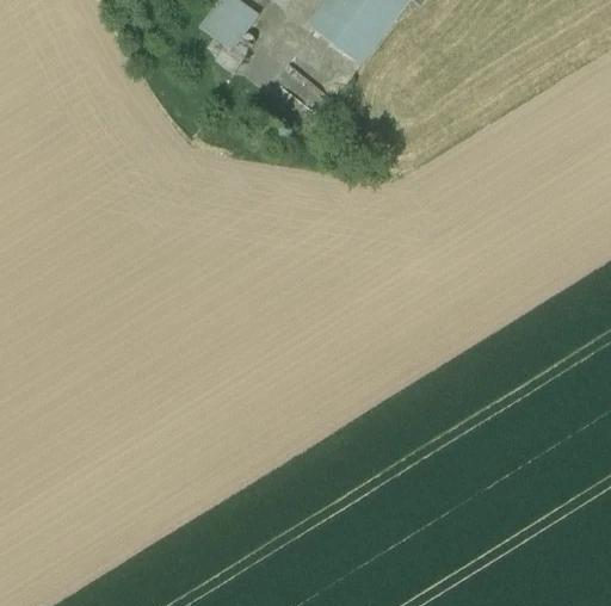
[(259,13),(241,0),(218,0),(197,30),(223,49),(230,54),(259,13)]
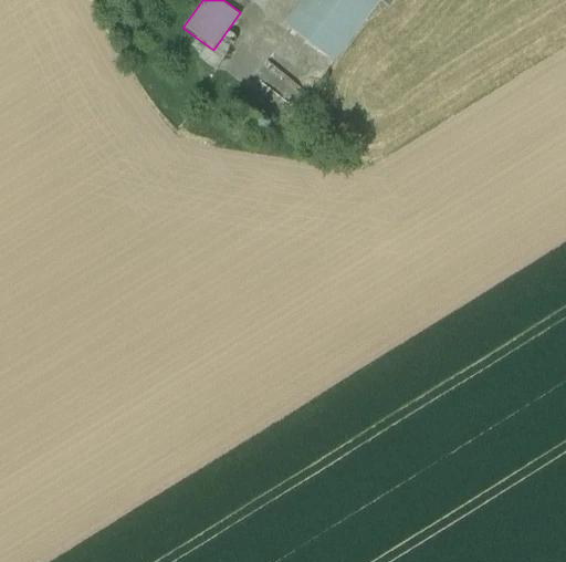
[(300,0),(284,21),(334,59),(378,0),(300,0)]
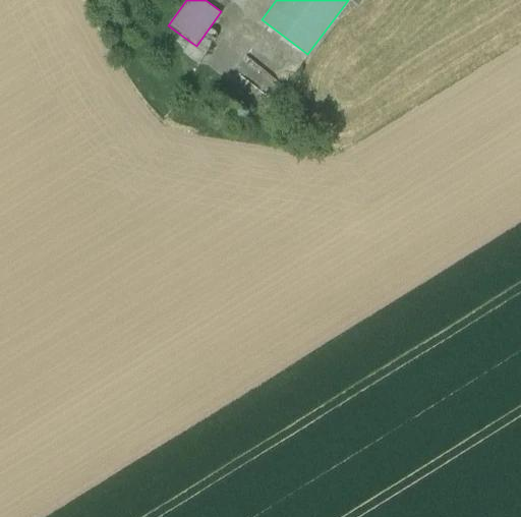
[(207,33),(207,35),(208,37),(209,38),(211,39),(213,39),(215,38),(217,36),(217,34),(217,32),(216,30),(214,29),(212,29),(210,29),(208,31),(207,33)]
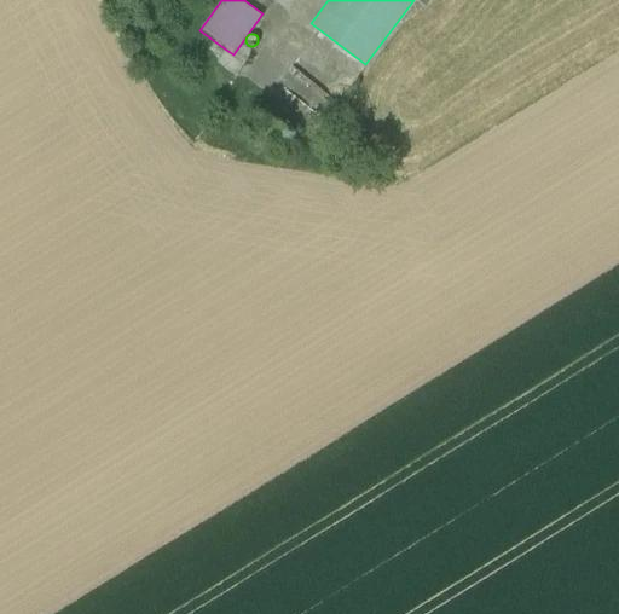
[(250,54),(250,52),(250,50),(249,47),(247,46),(244,46),(242,46),(239,47),(238,50),(237,52),(238,54),(239,57),(242,58),(244,59),(247,58),(249,57),(250,54)]
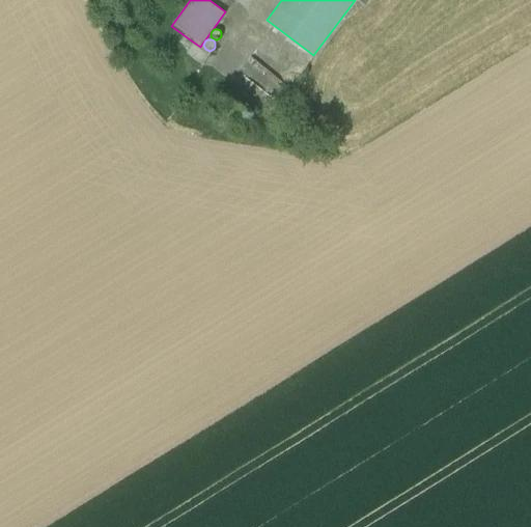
[(200,47),(194,43),(186,53),(203,65),(211,54),(200,47)]
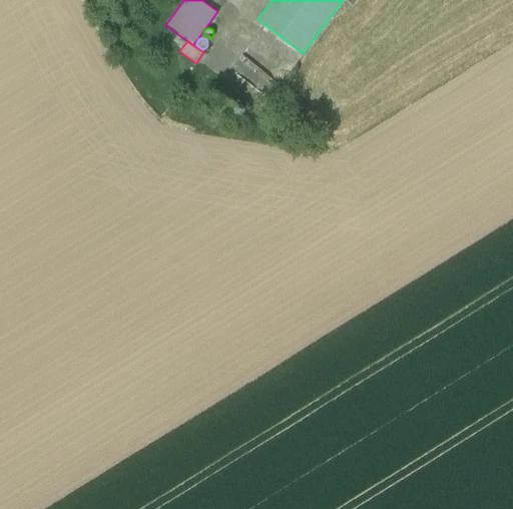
All buildings are outlined.
